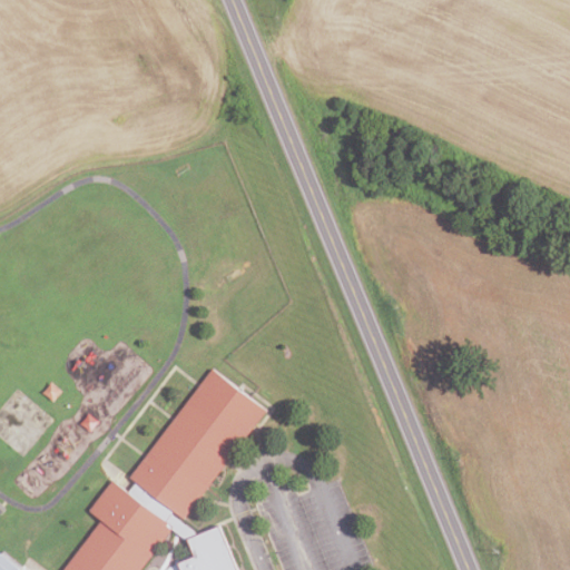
[(184,518),(130,477),(212,369),(266,409),(184,518)]
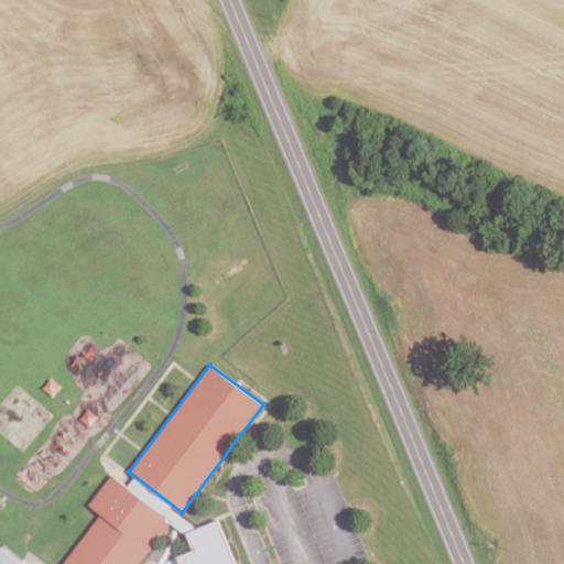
[(62,387),(52,378),(43,390),(53,398),(62,387)]
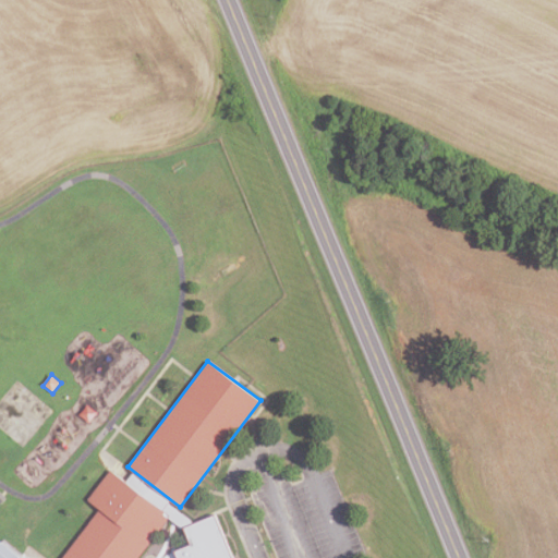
[(81,415),(91,422),(97,413),(87,405),(81,415)]
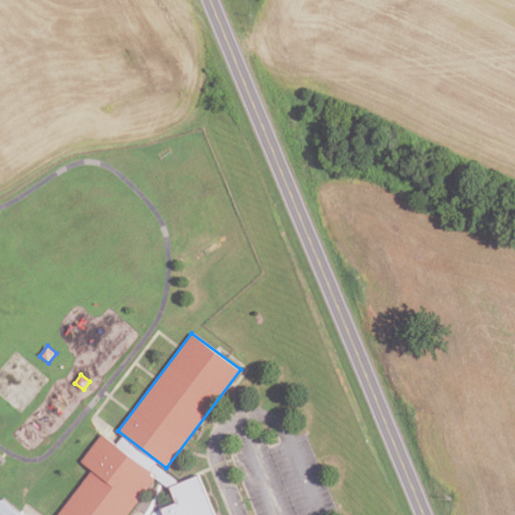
[(156,476),(126,514),(56,514),(92,470),(80,461),(101,434),(156,476)]
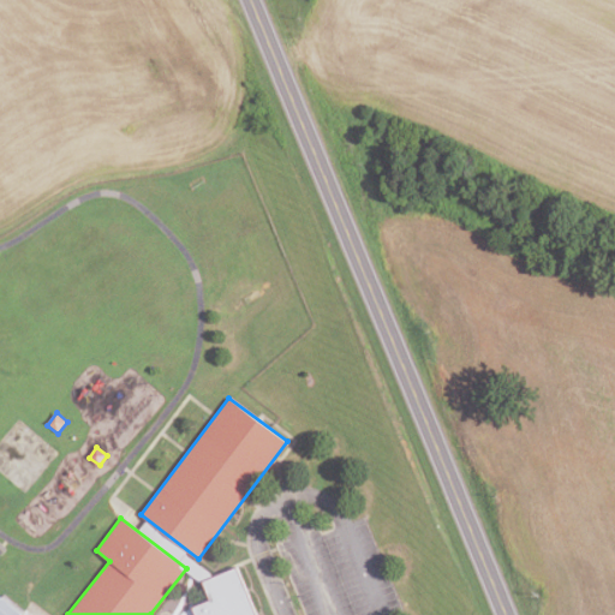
[(256,614),(195,614),(191,607),(209,599),(202,580),(236,566),(256,614)]
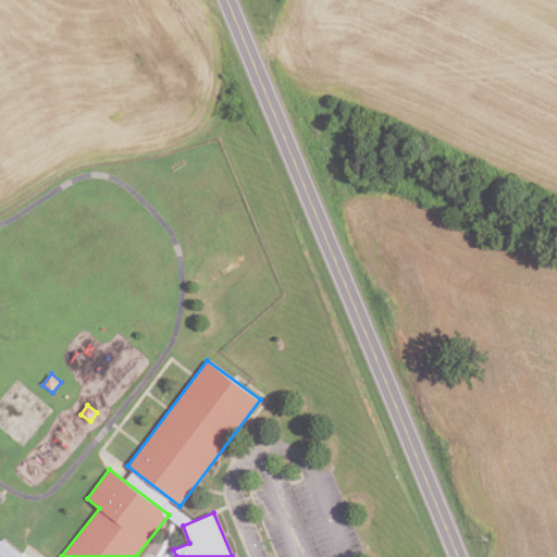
[(16,556),(0,556),(0,540),(17,556),(16,556)]
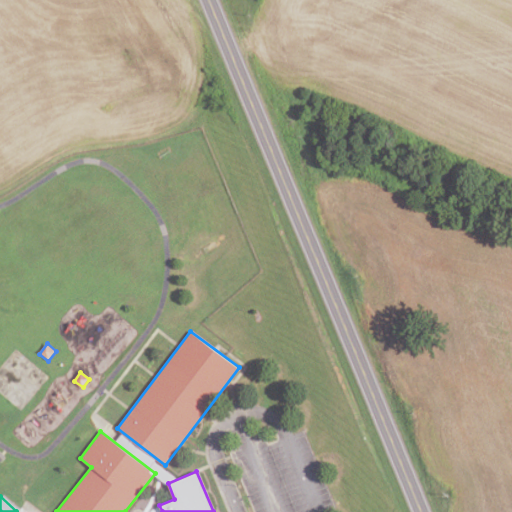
All buildings are outlined.
